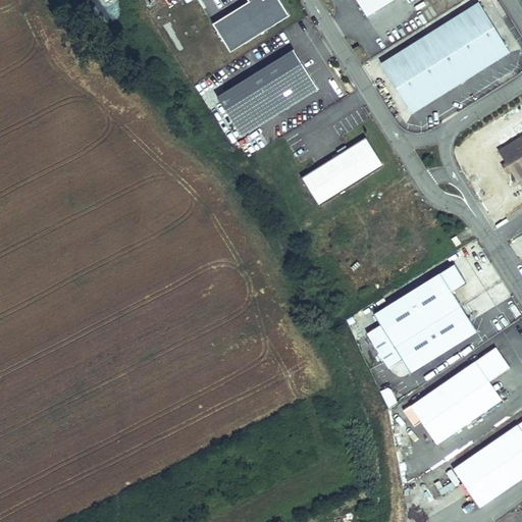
[(277,0),(248,0),(249,1),(213,23),(230,52),(267,30),(265,28),(286,14),(277,0)]
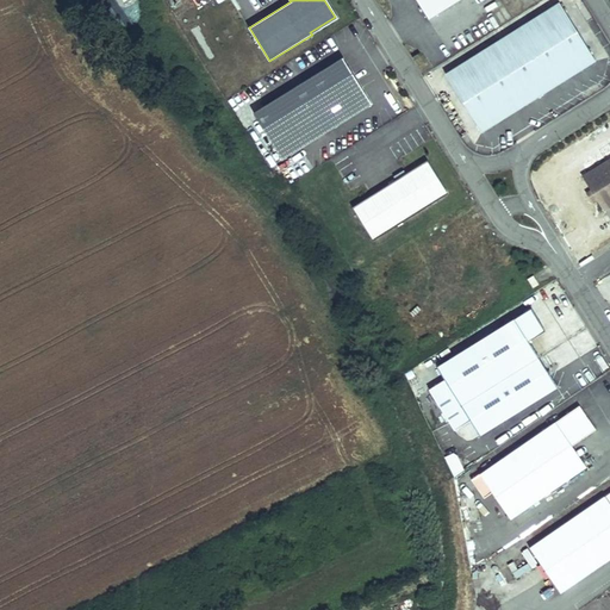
[(338,18),(327,0),(324,0),(335,17),(310,32),(312,35),(338,18)]
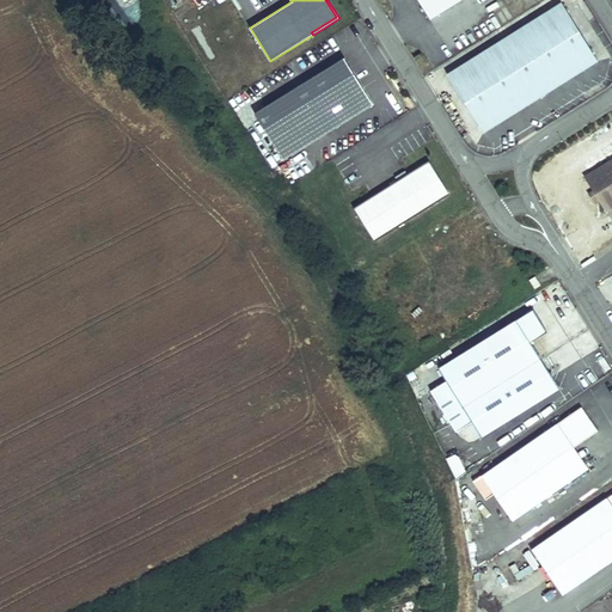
[(415,0),(428,20),(461,0),(415,0)]
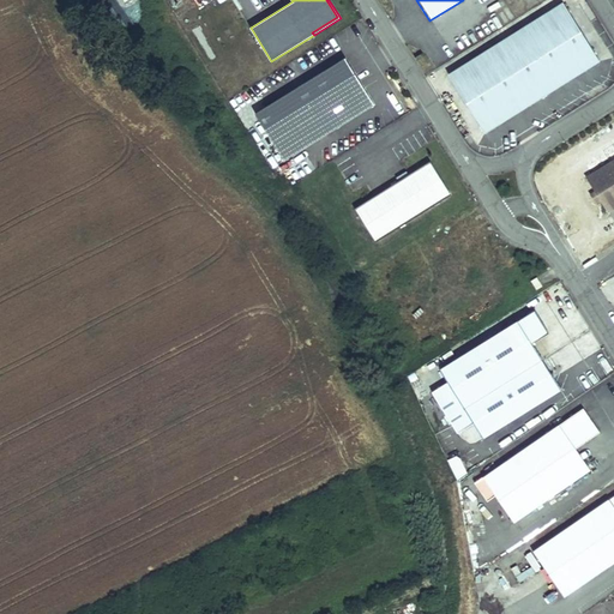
[(485,133),(601,60),(564,1),(447,74),(485,133)]
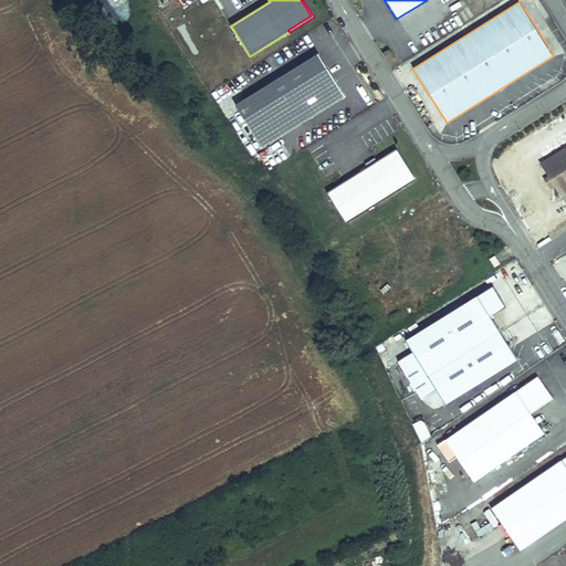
[(318,53),(236,105),(262,148),(345,96),(318,53)]
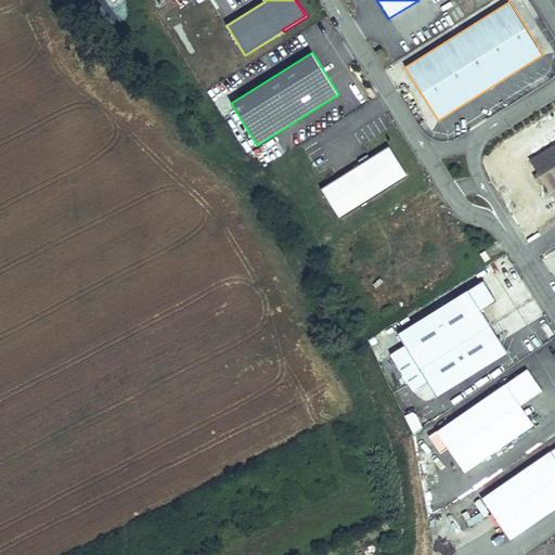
[(361,164),(321,189),(339,219),(408,176),(389,145),(370,158),(373,163),(363,168),(361,164)]
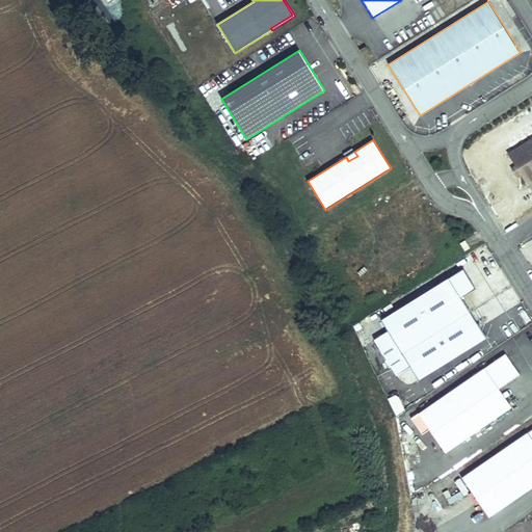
[(531,139),(505,157),(516,175),(521,173),(522,174),(527,183),(531,179),(531,139)]
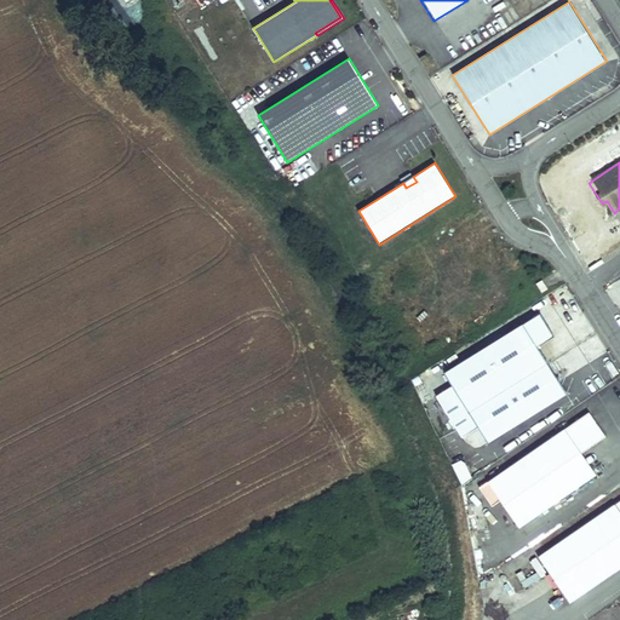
[(403,183),(406,188),(417,182),(413,177),(411,172),(401,179),(403,183)]
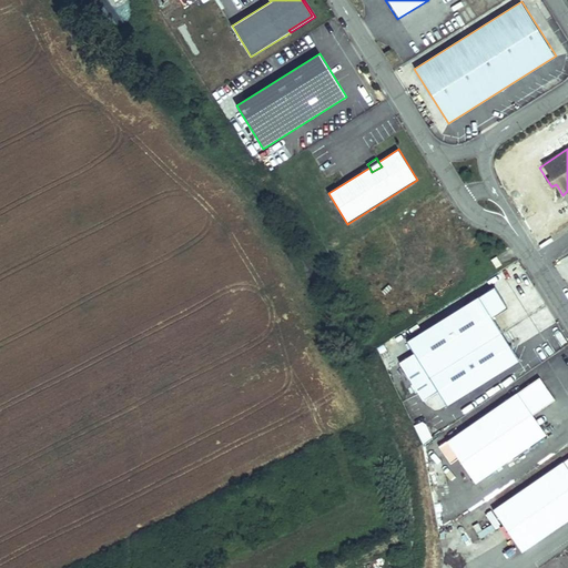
[(501,265),(497,256),(492,260),(496,269),(501,265)]
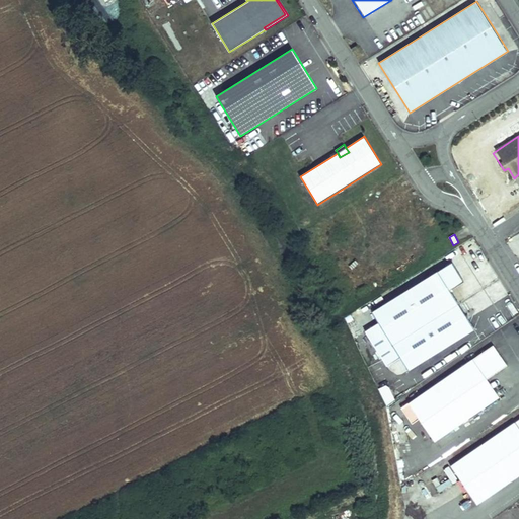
[(461,277),(452,263),(372,312),(379,323),(365,331),(387,366),(400,358),(409,370),(474,329),(450,290),(459,284),(461,277)]
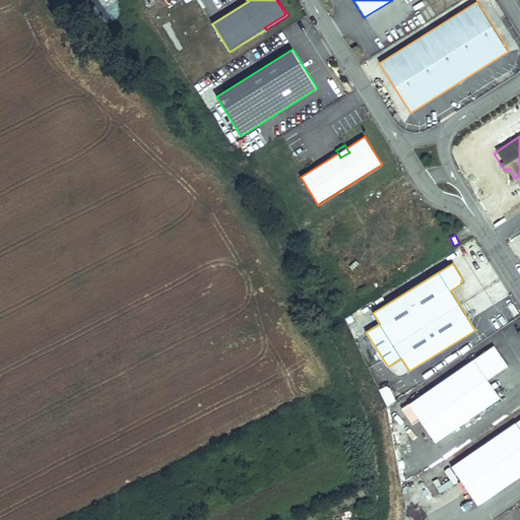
[(508,366),(495,345),(409,404),(436,443),(501,398),(488,380),(508,366)]
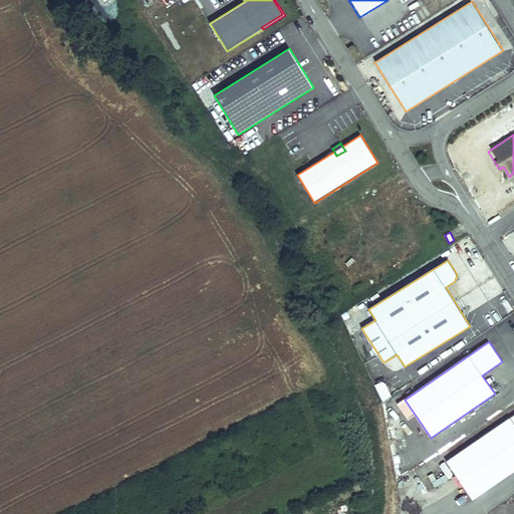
[(382,381),(375,386),(382,402),(392,396),(386,383),(382,381)]
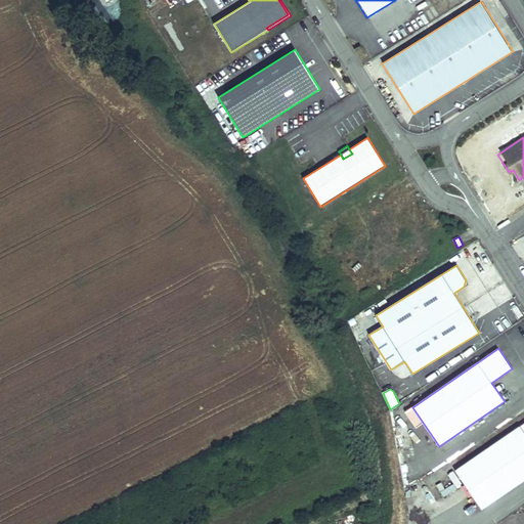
[(523,423),(455,471),(481,509),(523,479),(523,423)]
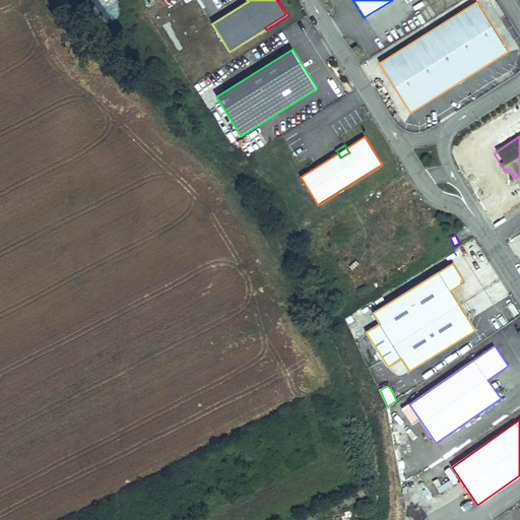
[(446,472),(453,483),(458,480),(451,469),(446,472)]
